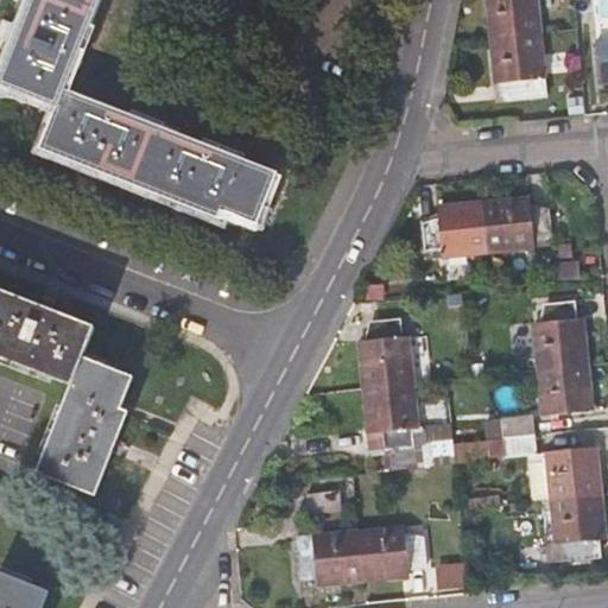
[(35,0),(2,84),(58,107),(64,92),(100,0),(35,0)]
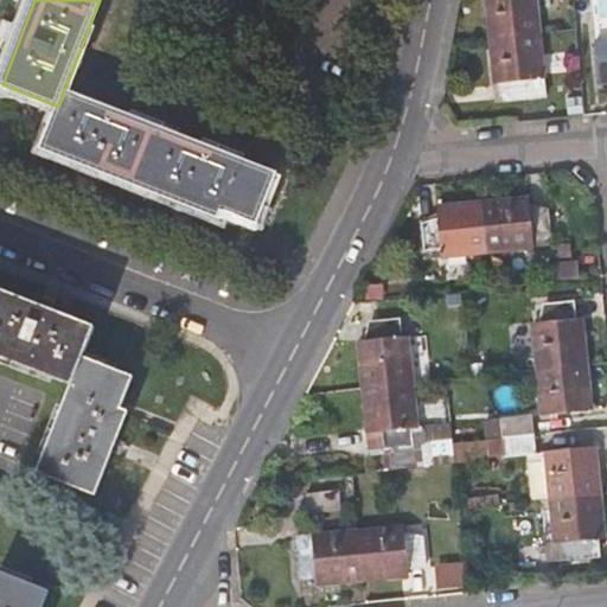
[(487,0),(492,38),(541,33),(536,0),(487,0)]
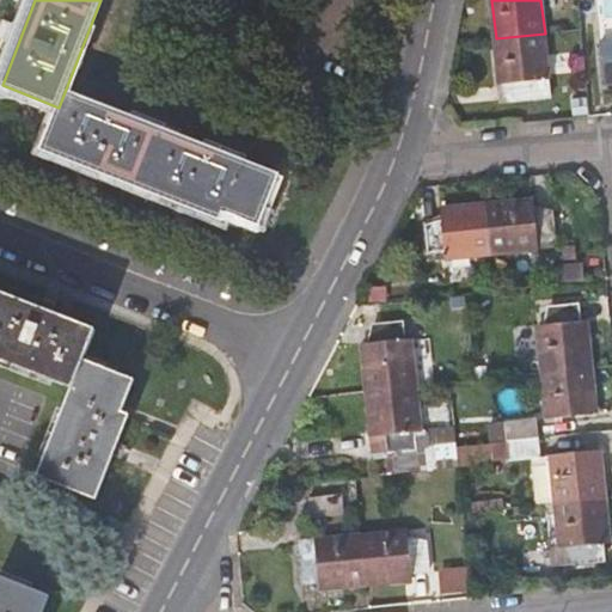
[(551,96),(545,34),(496,38),(500,83),(514,81),(515,98),(551,96)]
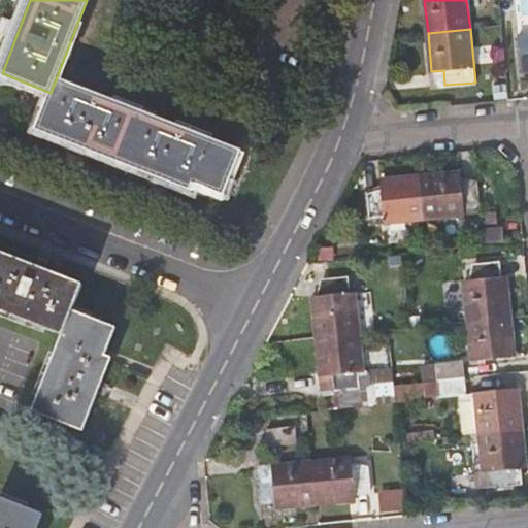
[(527,33),(518,34),(521,72),(527,71),(527,33)]
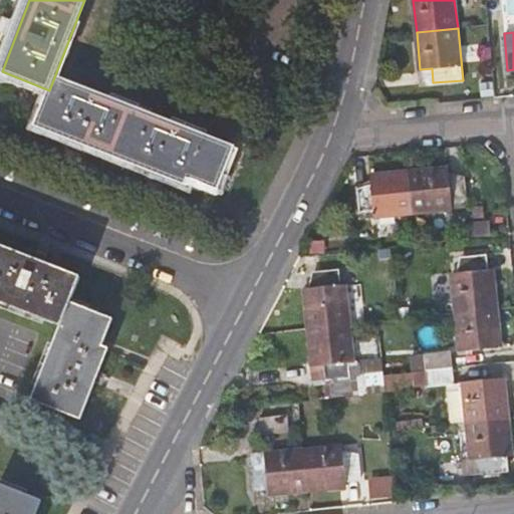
[(233,148),(54,77),(49,90),(36,125),(188,186),(191,180),(218,190),(233,148)]
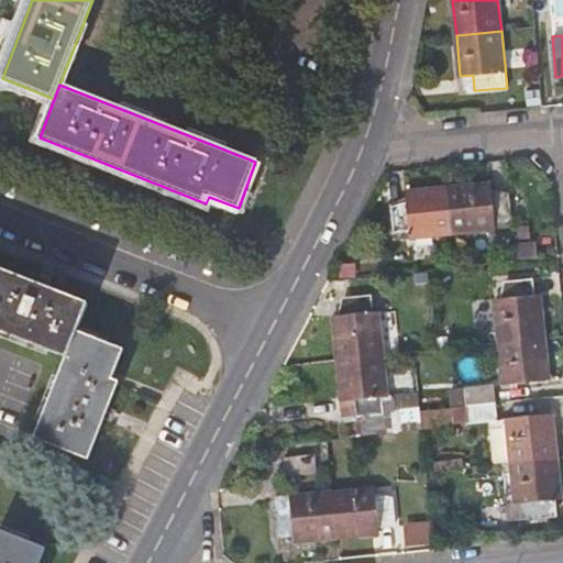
[(528,100),(542,99),(541,86),(527,87),(528,100)]
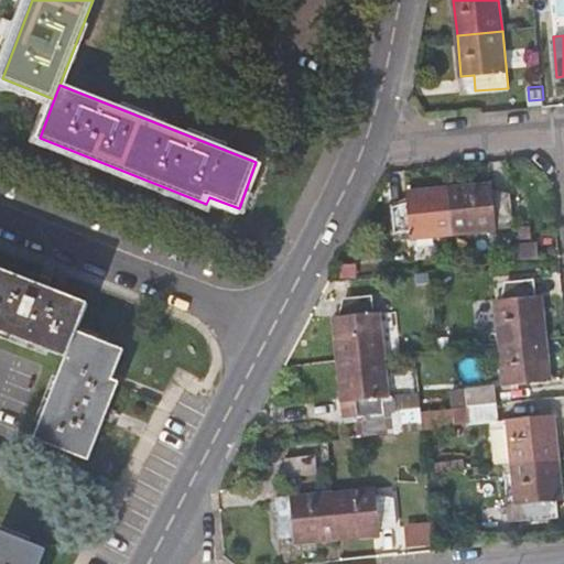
[(490,184),(448,188),(453,234),(511,227),(508,194),(491,196),(490,184)]
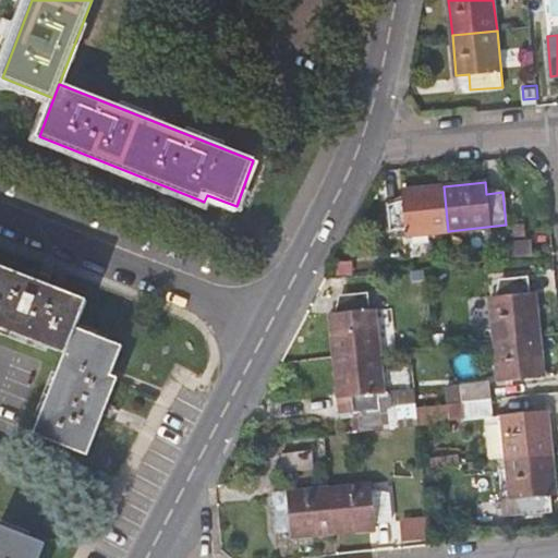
[(391,237),(448,231),(444,186),(404,191),(404,203),(388,204),(391,237)]
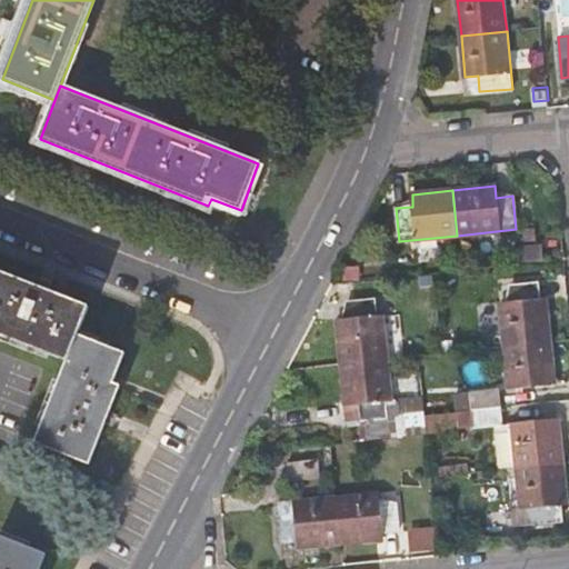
[(0,333),(69,361),(79,336),(90,307),(0,271),(0,333)]
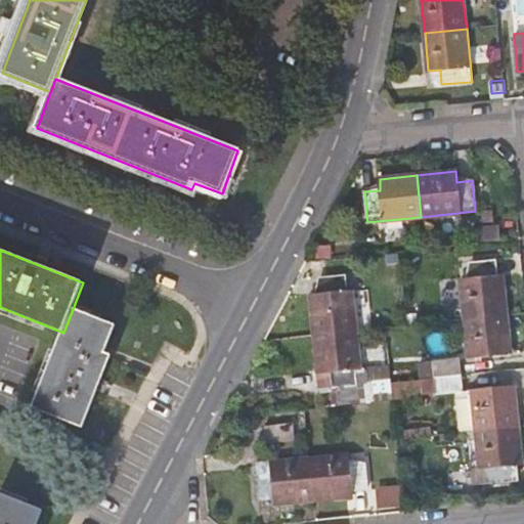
[(461,279),(465,319),(507,314),(504,275),(496,276),(494,261),(472,264),(473,278),(461,279)]
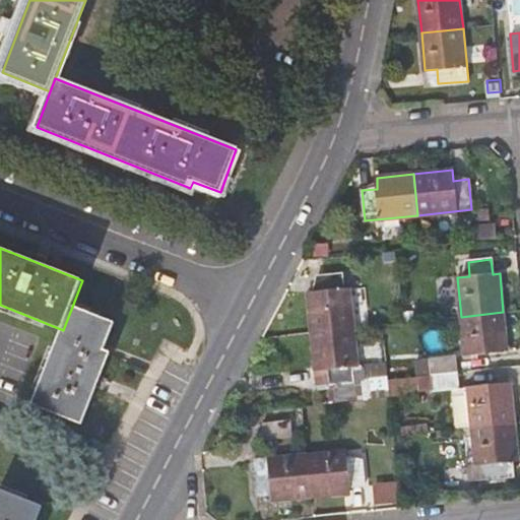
[(308,294),(312,333),(354,328),(350,289),(343,289),(341,275),(318,278),(319,293),(308,294)]
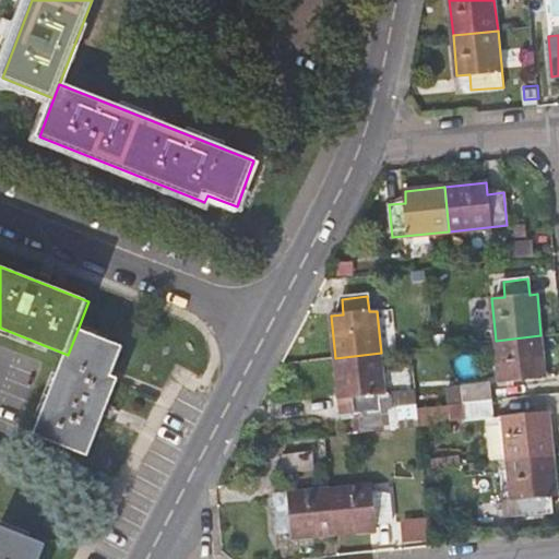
[(122,347),(78,330),(68,355),(37,435),(88,454),(118,379),(111,377),(122,347)]
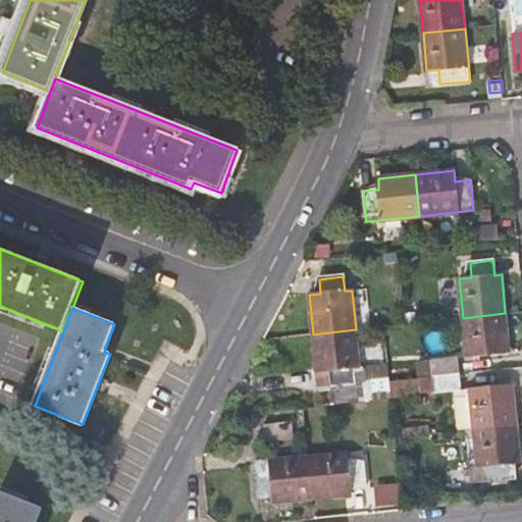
[(390,315),(392,325),(406,324),(405,313),(390,315)]
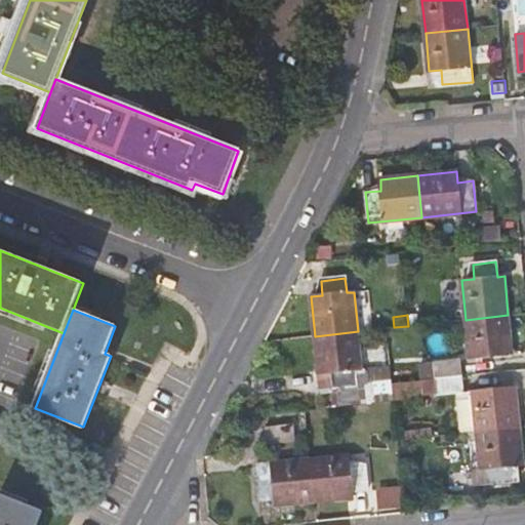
[(512,353),(508,315),(466,320),(470,357),(512,353)]
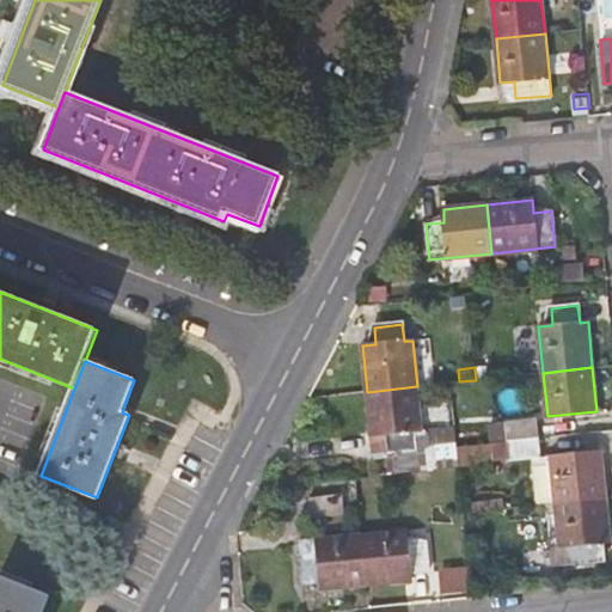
[(422,432),(417,386),(367,392),(372,436),(387,435),(389,452),(393,452),(396,476),(434,471),(430,439),(420,440),(420,432),(422,432)]
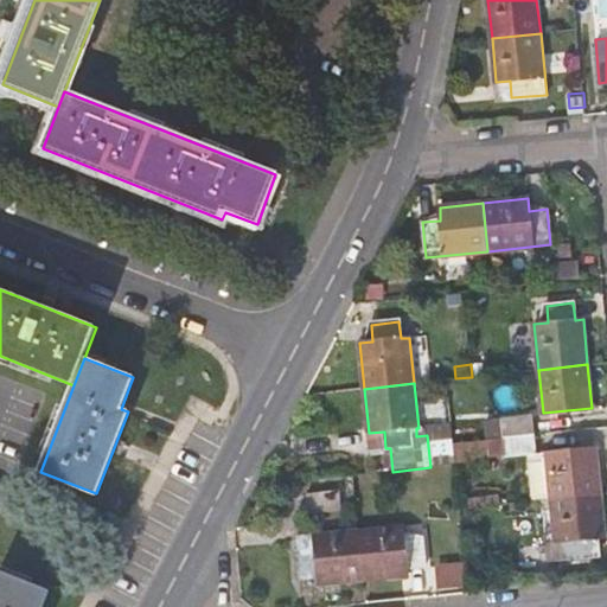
[(485,421),(486,440),(505,438),(532,435),(531,417),(485,421)]
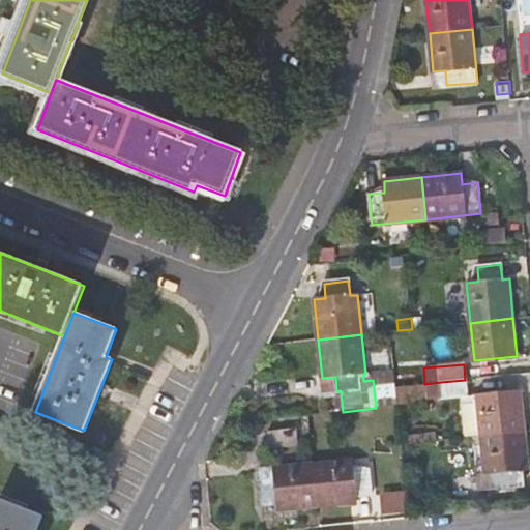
[(465,380),(441,382),(443,399),(464,396),(468,437),(480,435),(525,431),(521,391),(467,396),(465,380)]
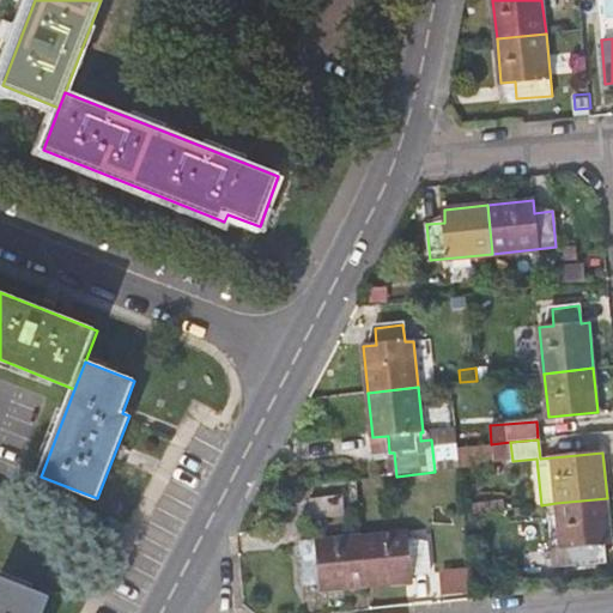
[(311,519),(360,514),(357,480),(343,481),(344,496),(310,499),(311,519)]
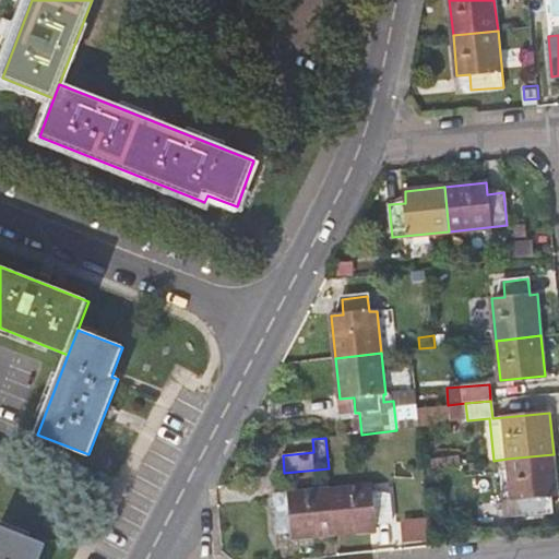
[(557,496),(554,454),(507,459),(512,502),(503,502),(504,516),(551,512),(550,497),(557,496)]
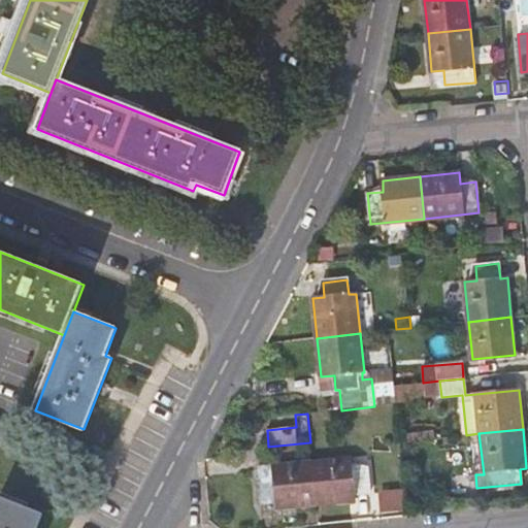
[(419,447),(418,439),(401,441),(402,448),(419,447)]
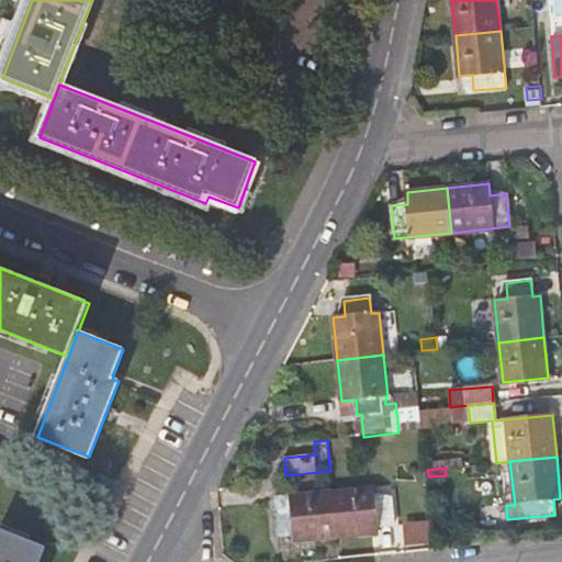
[(372,489),(332,493),(337,537),(378,532),(378,526),(394,524),(391,498),(374,501),(372,489)]
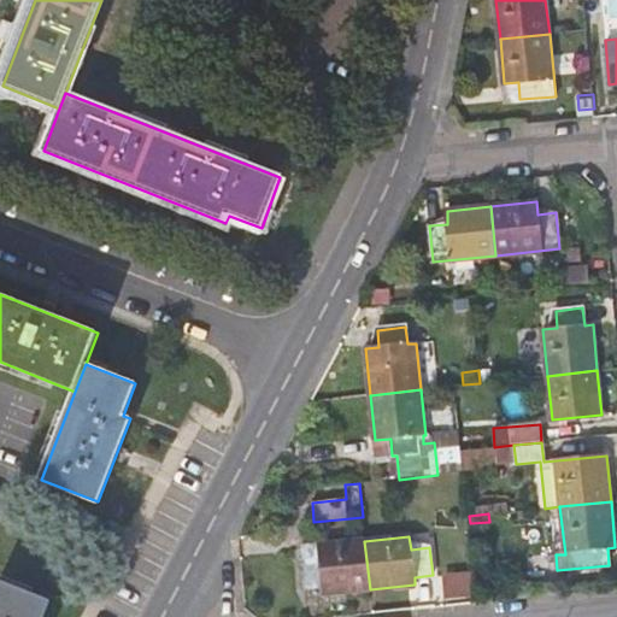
[(324,594),(370,589),(364,541),(300,547),(305,588),(323,587),(324,594)]
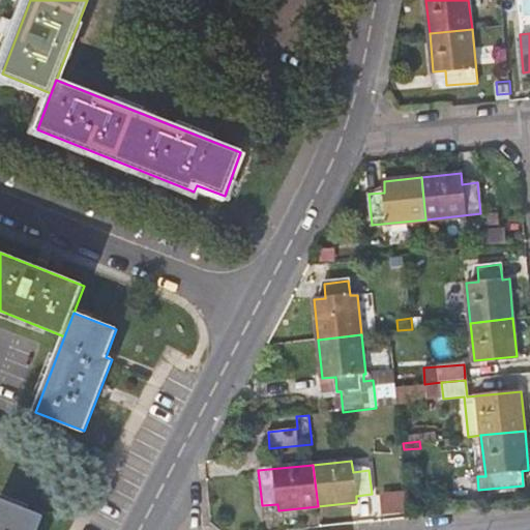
[(382,514),(410,512),(409,509),(408,491),(380,493),(382,514)]
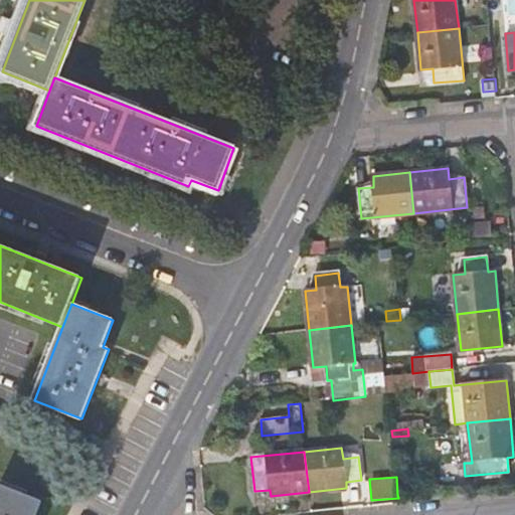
[(0,486),(0,514),(35,514),(42,501),(0,486)]
